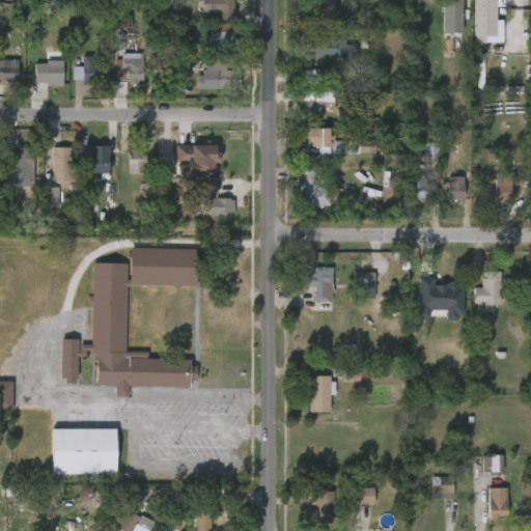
[(232,12),(232,20),(221,20),(221,12),(202,12),(202,0),(240,0),(240,12),(232,12)]
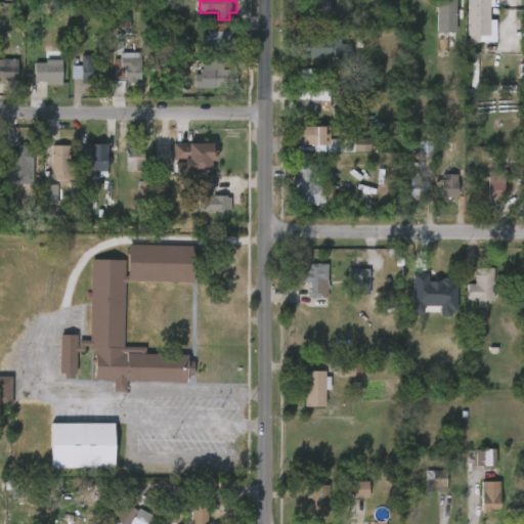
[(342,0),(342,1),(351,1),(351,16),(329,16),(329,14),(325,14),(325,4),(329,4),(329,1),(332,1),(332,0),(342,0)]
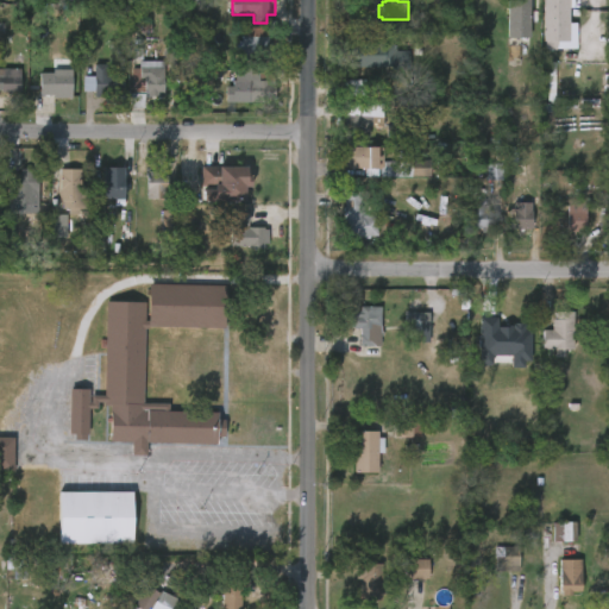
[(506,0),(527,0),(527,38),(506,38),(506,0)]
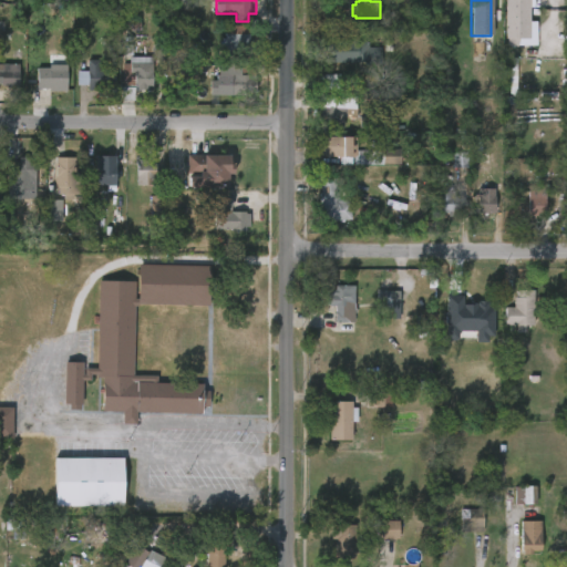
[(536,22),(529,22),(528,0),(504,0),(505,47),(536,45),(536,22)]
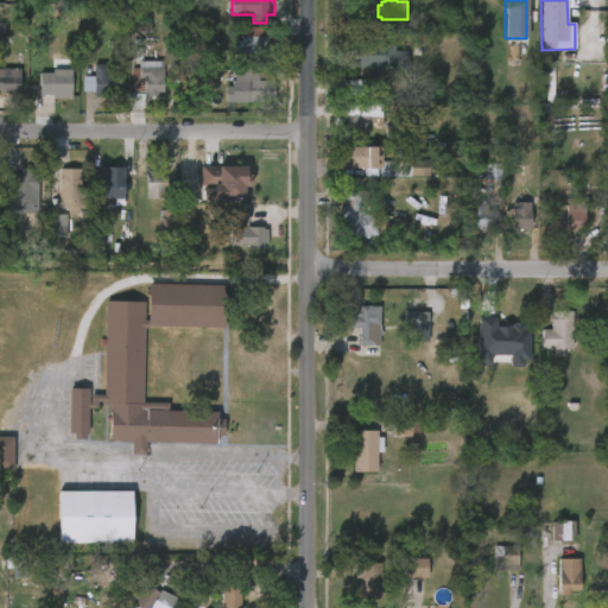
[(271,43),(271,55),(267,54),(267,61),(241,59),(241,37),(268,37),(268,43),(271,43)]
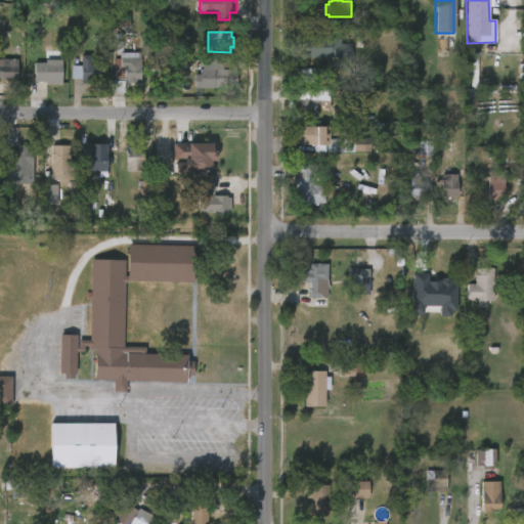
[(341,38),(341,44),(352,44),(351,58),(306,57),(306,55),(302,54),(302,41),(306,41),(306,37),(341,38)]
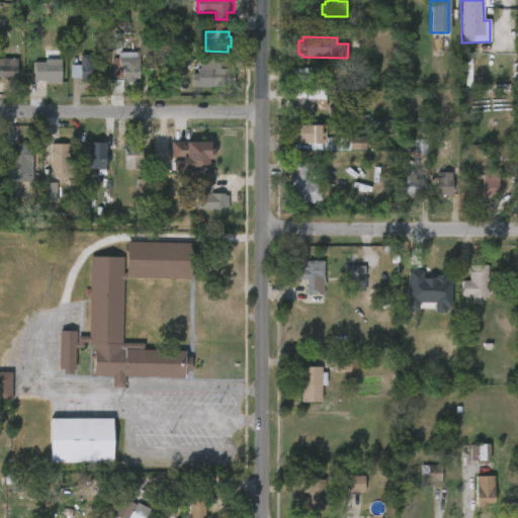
[(139,52),(140,83),(122,83),(122,92),(110,92),(110,79),(112,79),(112,77),(110,77),(110,58),(118,58),(118,52),(139,52)]
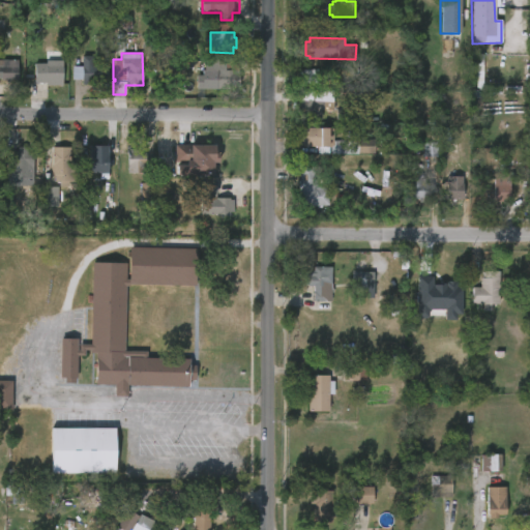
[(18,60),(18,80),(0,79),(0,65),(1,65),(1,60),(18,60)]
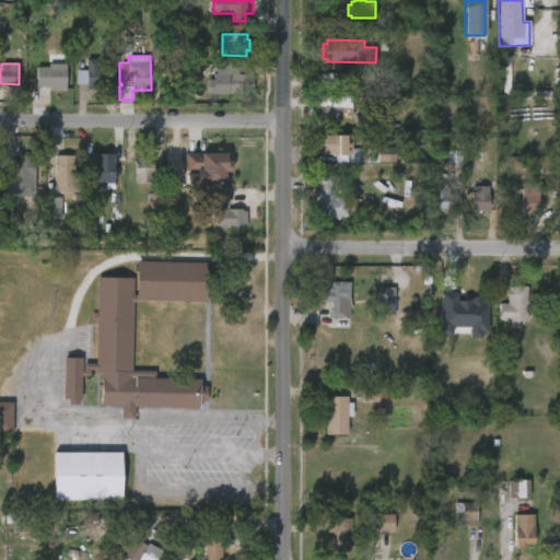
[(252,65),(252,92),(247,92),(247,94),(224,94),(224,74),(213,74),(213,63),(252,65)]
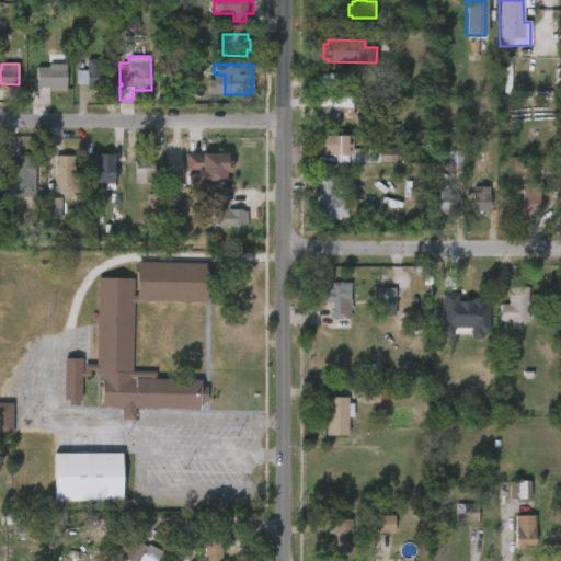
[(67,65),(66,91),(49,91),(49,88),(36,88),(36,67),(49,67),(49,65),(67,65)]
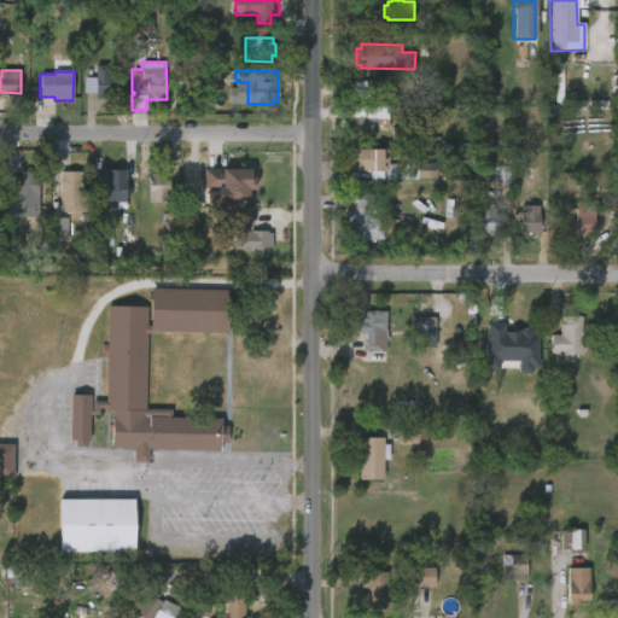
[(108,92),(108,99),(95,99),(95,93),(85,93),(85,77),(121,77),(121,92),(108,92)]
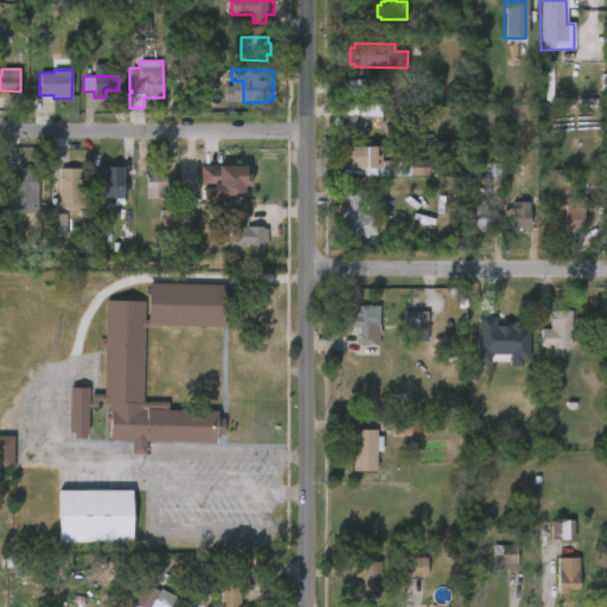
[(362,81),(342,82),(342,95),(358,95),(358,90),(362,89),(362,81)]
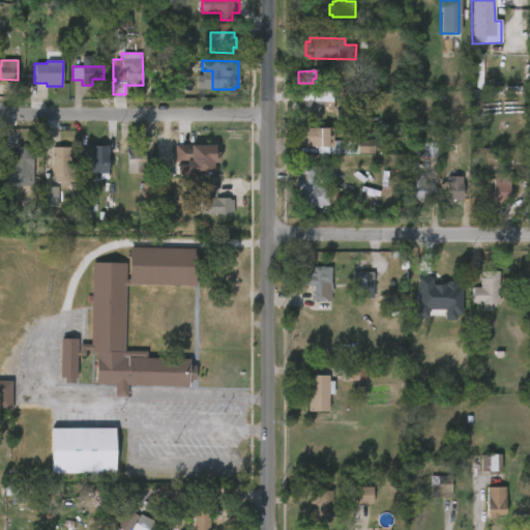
[(320,119),(299,119),(300,99),(331,99),(331,109),(320,109),(320,119)]
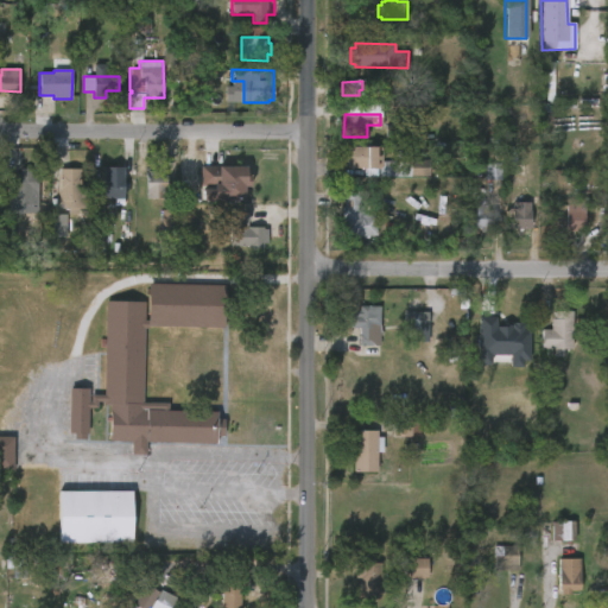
[(379,169),(339,168),(339,146),(380,147),(379,169)]
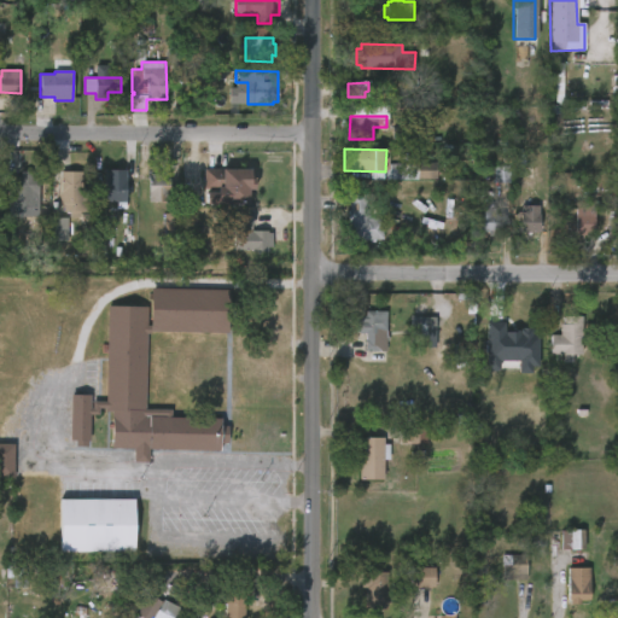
[(505,167),(505,182),(494,182),(494,167),(505,167)]
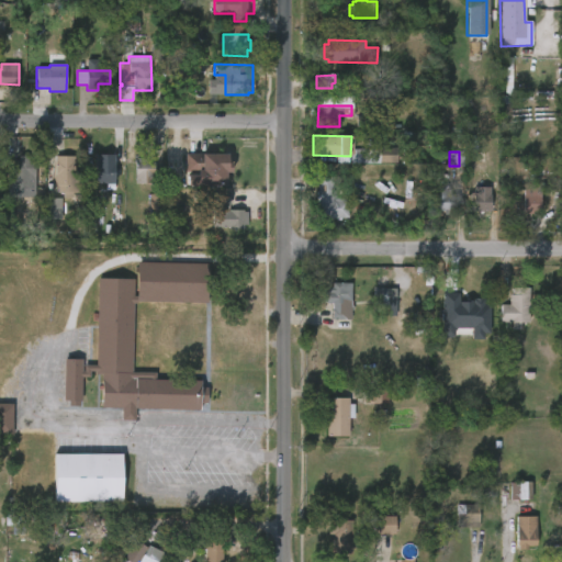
[(229,154),(229,164),(234,164),(234,173),(227,173),(227,189),(215,188),(215,199),(193,198),(193,191),(206,191),(206,187),(188,187),(188,176),(186,176),(186,154),(229,154)]
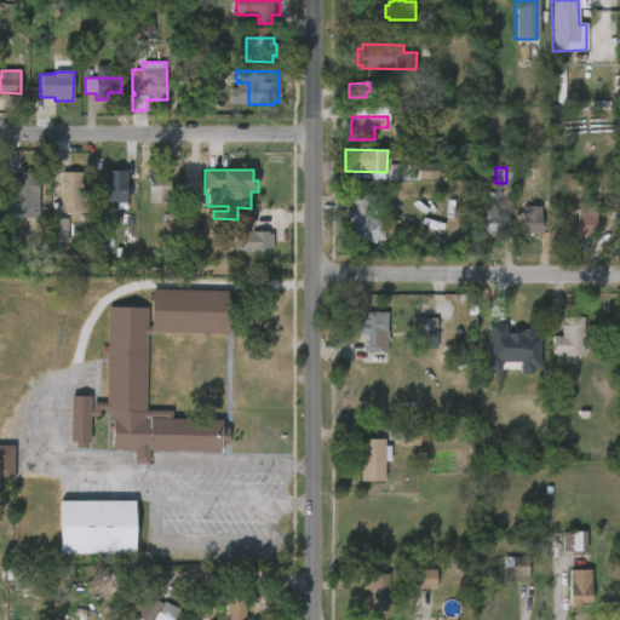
[(89,191),(89,213),(64,212),(64,205),(61,205),(61,172),(82,173),(82,191),(89,191)]
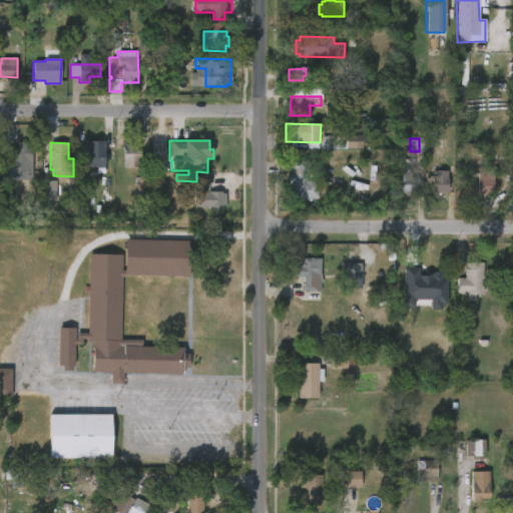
[(103,142),(103,148),(113,148),(113,166),(87,166),(88,142),(103,142)]
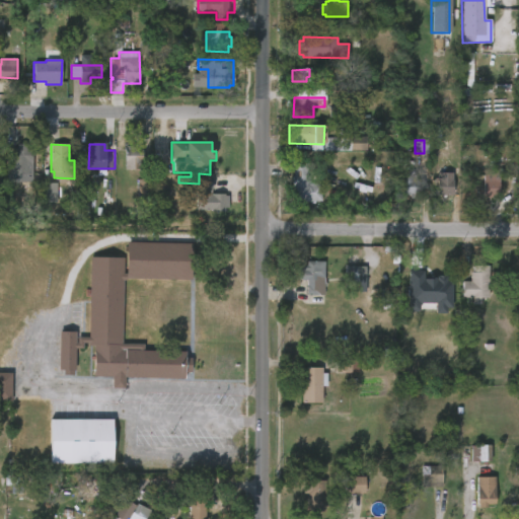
[(26,145),(26,149),(31,149),(31,167),(6,167),(6,149),(17,149),(17,145),(26,145)]
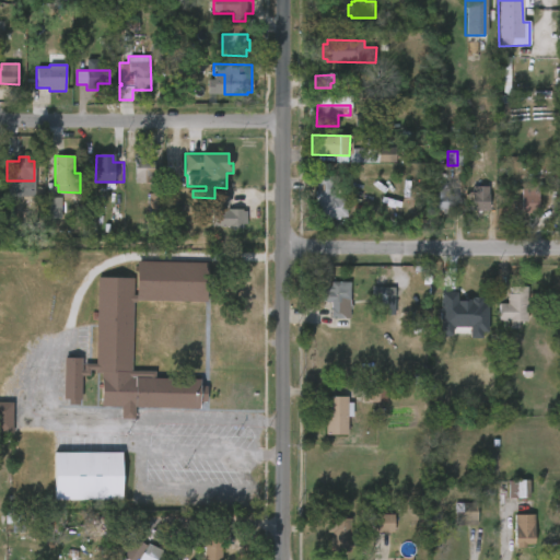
[(148,158),(148,162),(154,162),(154,184),(136,183),(136,162),(137,162),(137,158),(148,158)]
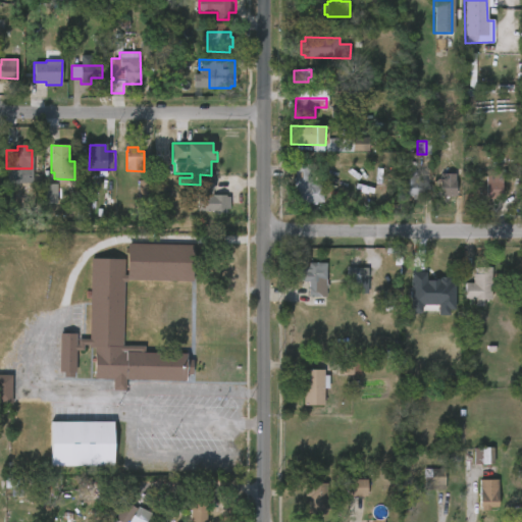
[(310,163),(310,164),(314,164),(313,176),(310,176),(310,184),(321,184),(321,202),(295,202),(295,194),(293,194),(294,162),(310,163)]
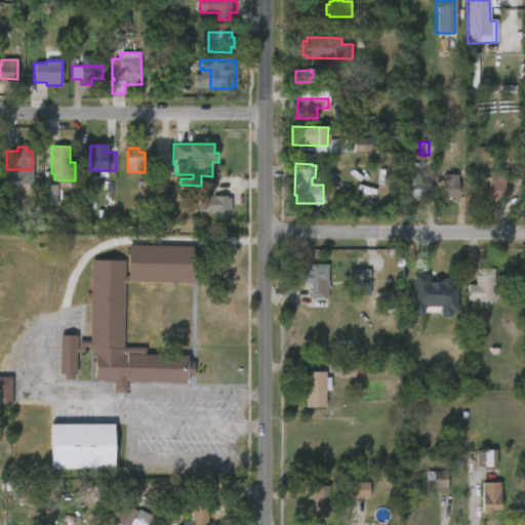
[(503,171),(503,199),(487,199),(487,171),(503,171)]
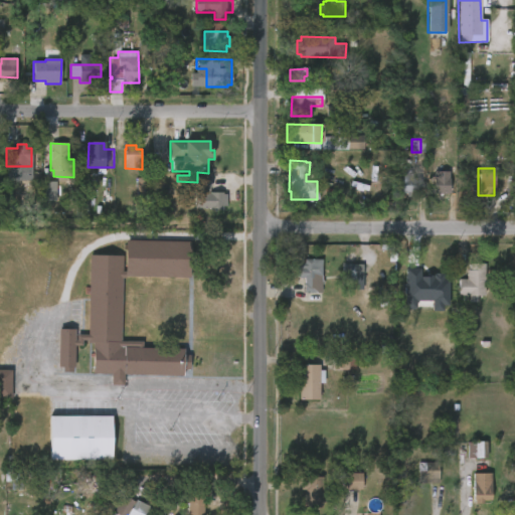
[(411,169),(411,179),(418,179),(418,191),(412,191),(412,196),(395,196),(395,169),(411,169)]
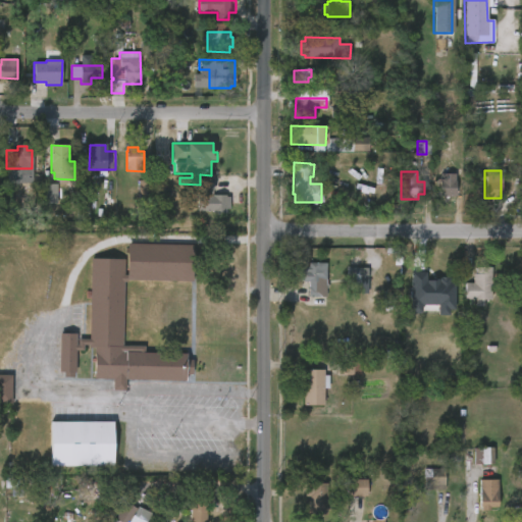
[(437,198),(437,173),(454,173),(454,198),(437,198)]
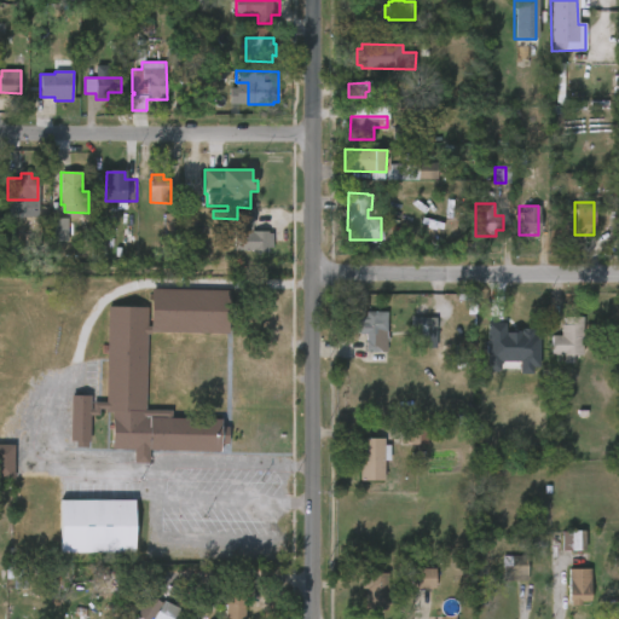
[(253,229),(253,233),(254,231),(268,232),(268,237),(272,238),(272,244),(270,244),(270,253),(244,252),(244,235),(239,235),(239,214),(255,214),(255,225),(253,225),(253,229)]
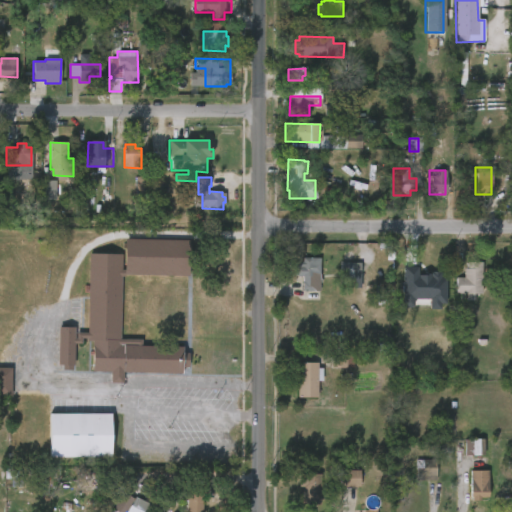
[(55,180),(55,189),(59,189),(59,198),(56,198),(56,200),(41,201),(41,181),(55,180)]
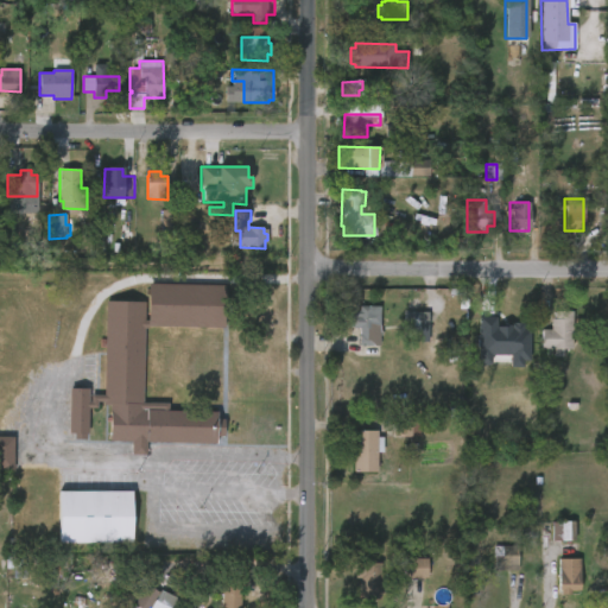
[(225,286),(223,329),(146,327),(146,329),(144,329),(141,401),(166,401),(166,409),(216,411),(216,418),(223,418),(222,436),(216,435),(216,443),(145,441),(144,455),(130,454),(130,439),(108,439),(108,406),(101,406),(101,401),(96,401),(96,409),(87,409),(86,435),(83,435),(83,441),(67,441),(68,390),(87,390),(86,403),(89,403),(89,396),(102,396),(105,302),(144,303),(143,321),(146,321),(147,284),(225,286)]
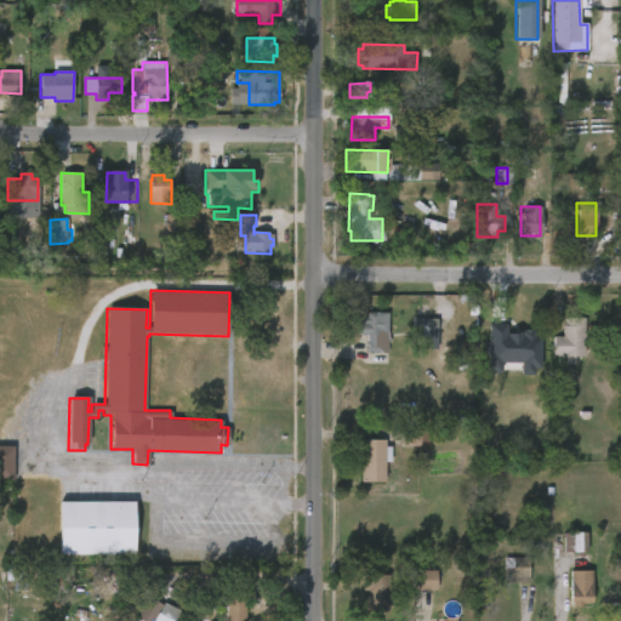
[(389,335),(389,353),(368,353),(368,336),(358,336),(358,323),(362,323),(362,318),(368,318),(368,313),(389,313),(389,335)]
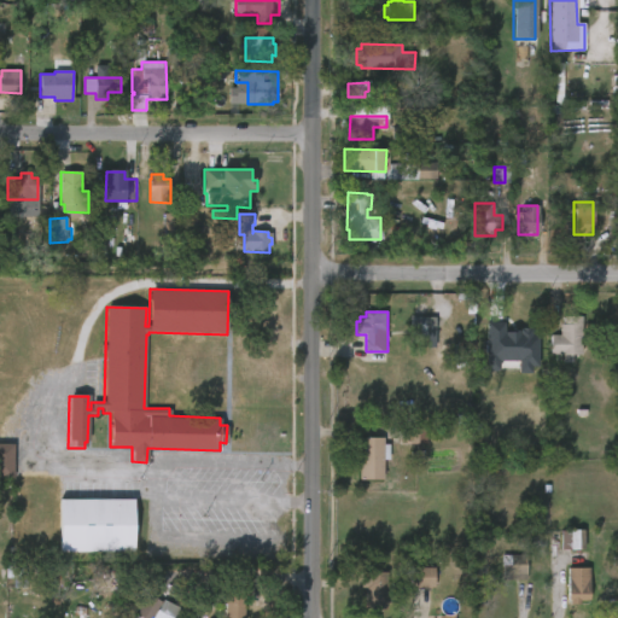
[(578,316),(578,357),(551,357),(551,336),(558,336),(558,316),(578,316)]
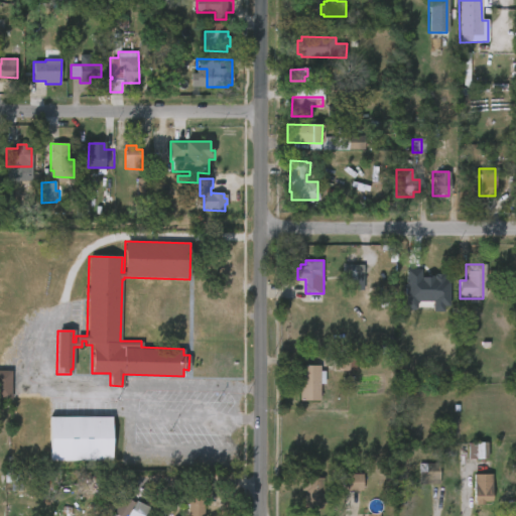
[(362,265),(345,265),(345,290),(363,290),(362,265)]
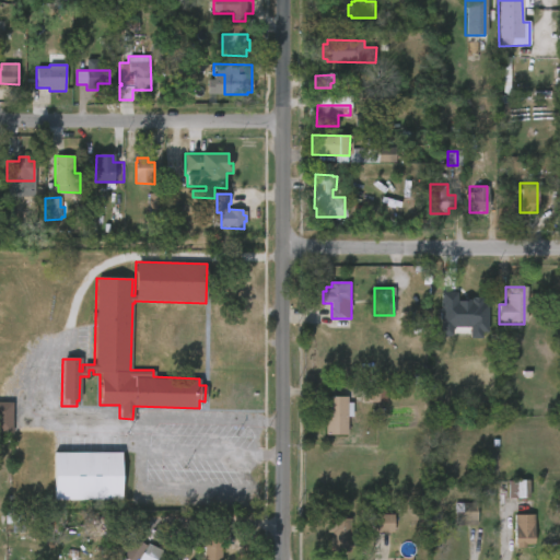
[(440,292),(441,336),(456,335),(456,327),(469,327),(469,339),(486,338),(486,299),(456,299),(456,292),(440,292)]
